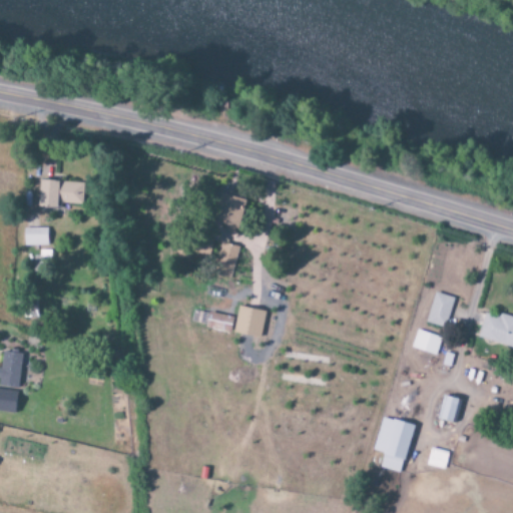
[(56,203),(81,205),(83,183),(39,180),(36,207),(55,209),(56,203)]
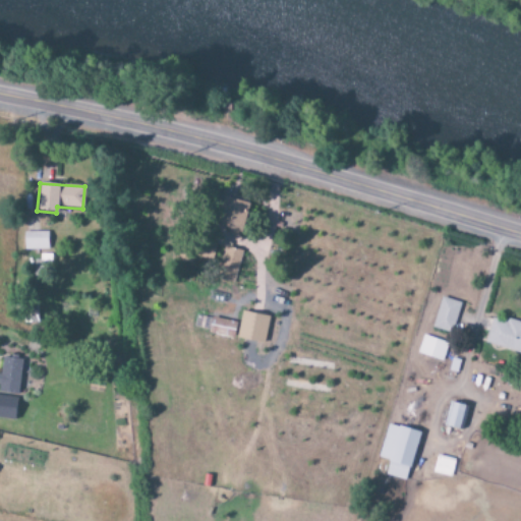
[(228,230),(227,235),(239,238),(248,204),(223,198),(216,227),(228,230)]
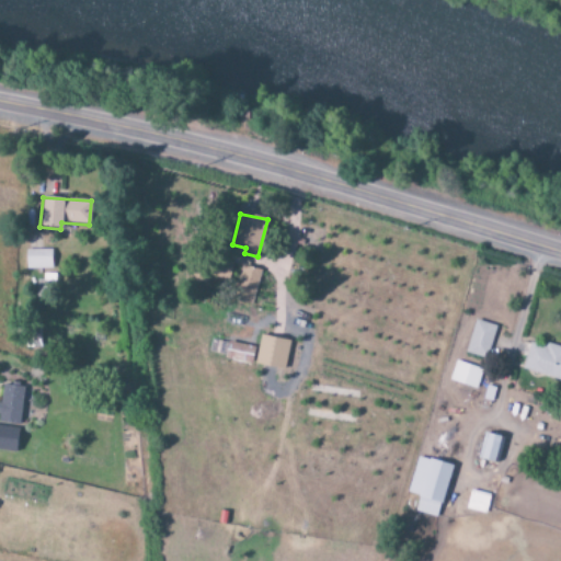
[(50,250),(25,251),(25,271),(52,270),(50,250)]
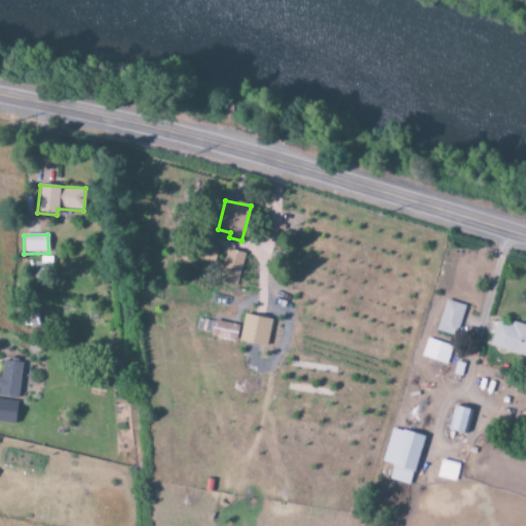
[(236,287),(246,254),(226,249),(217,282),(236,287)]
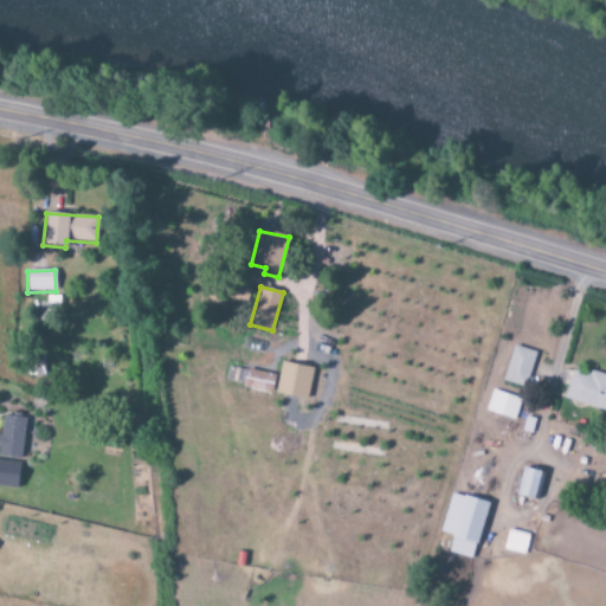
[(536,353),(514,347),(502,381),(524,388),(536,353)]
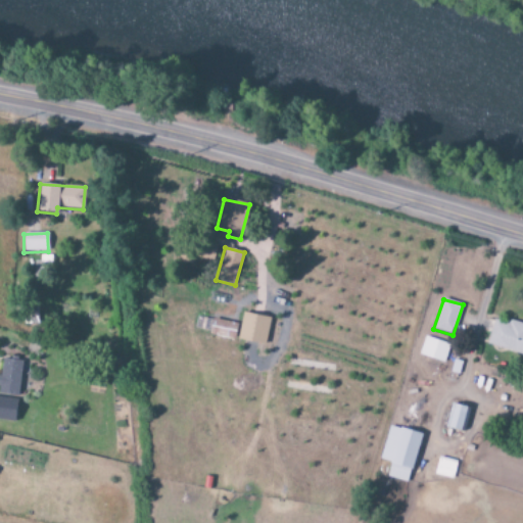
[(237,340),(265,346),(271,319),(243,313),(237,340)]
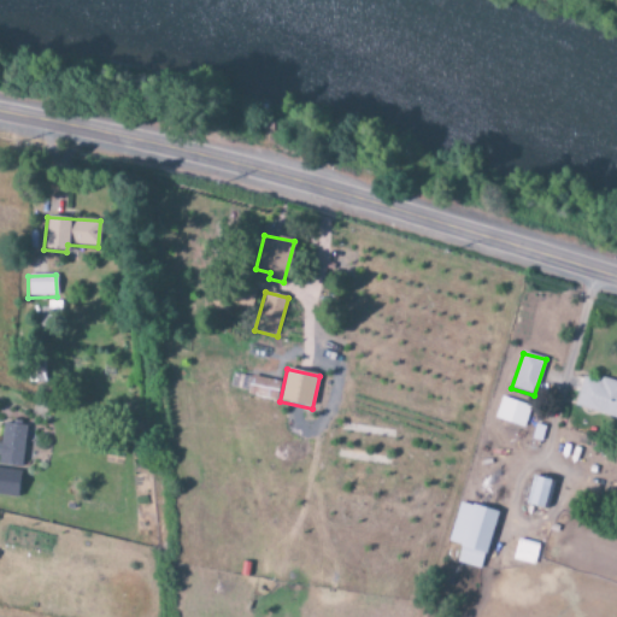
[(229,389),(276,401),(281,385),(234,371),(229,389)]
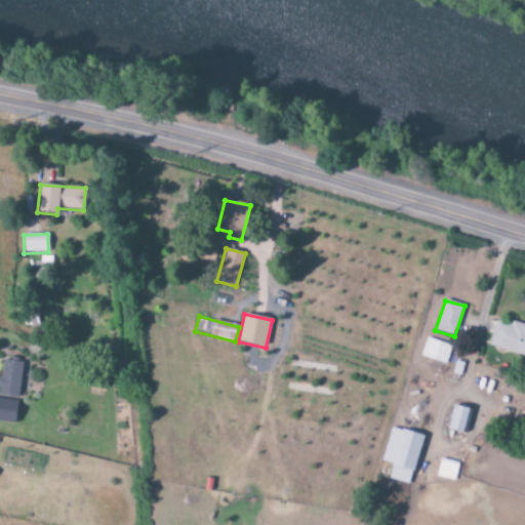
[(489,347),(524,356),(524,325),(512,321),(511,325),(495,321),(489,347)]
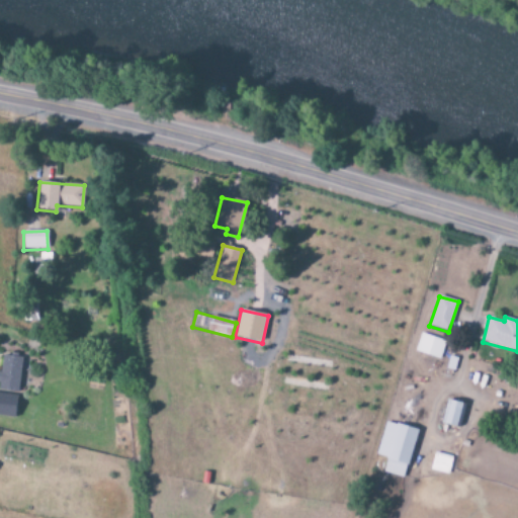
[(446,341),(421,334),(415,352),(440,360),(446,341)]
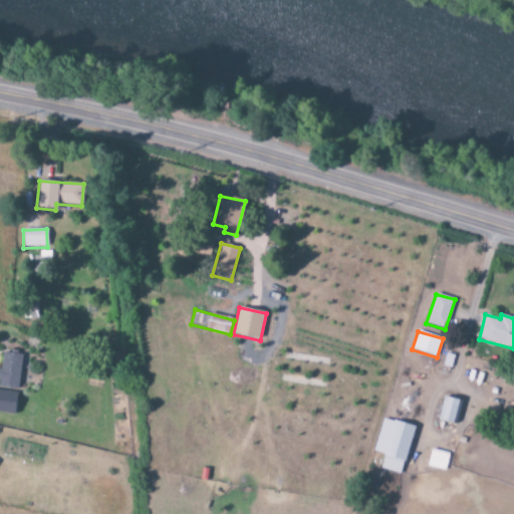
[(0,370),(0,369),(0,388),(18,390),(22,355),(2,353),(0,370)]
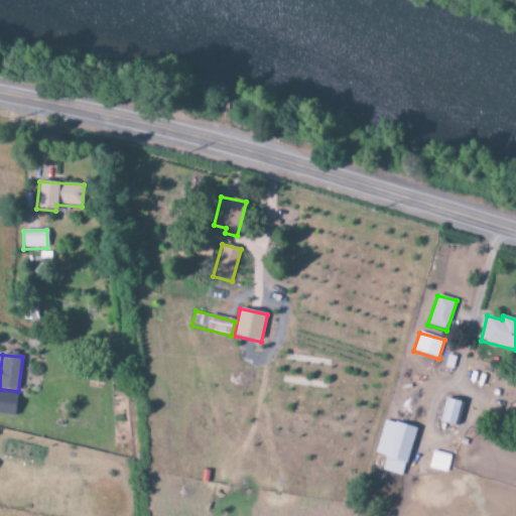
[(459,427),(463,403),(444,400),(440,424),(459,427)]
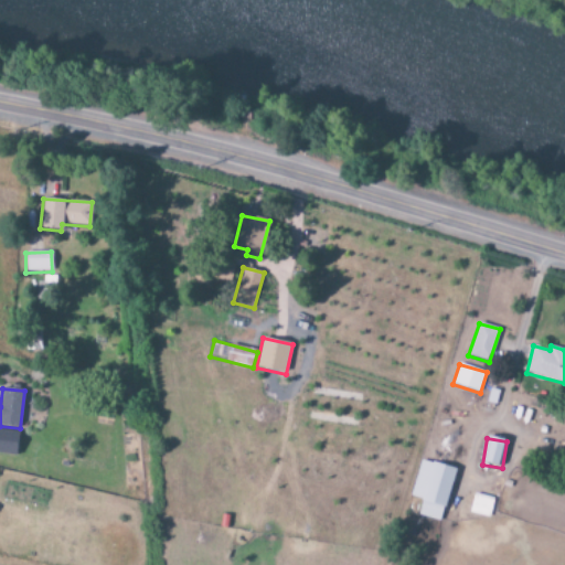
[(411,498),(422,500),(417,515),(440,522),(455,469),(420,460),(411,498)]
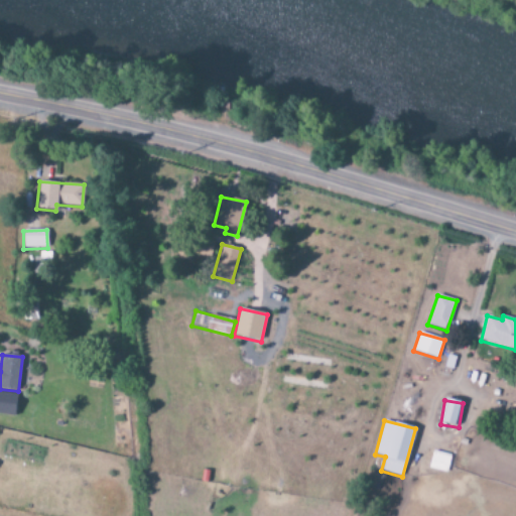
[(428,469),(446,473),(452,456),(433,452),(428,469)]
